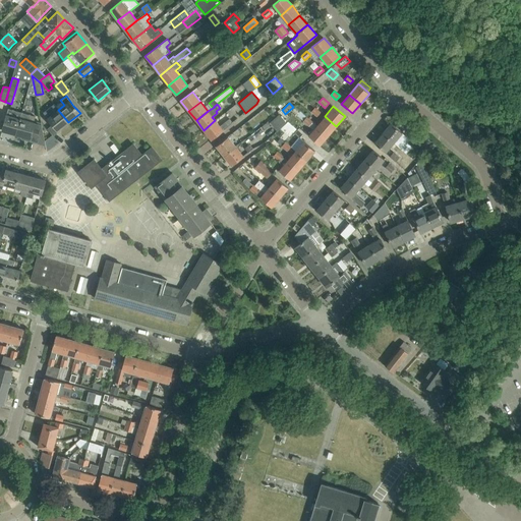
[(321,112),(314,107),(310,112),(316,117),(321,112)]
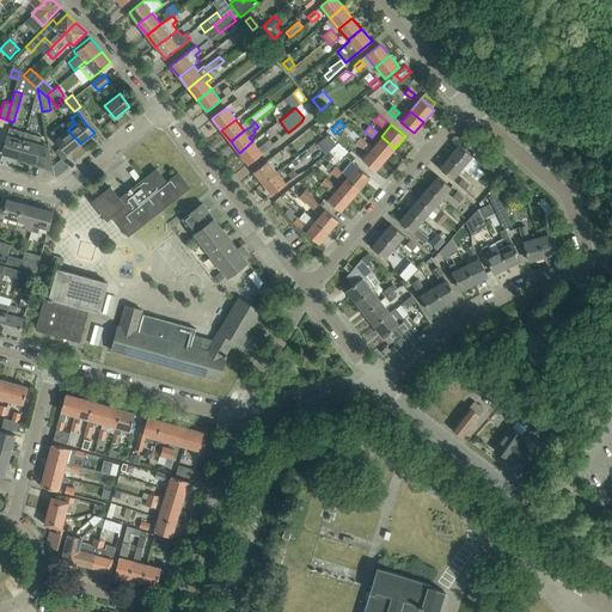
[(17,158),(25,132),(10,127),(6,142),(2,153),(17,158)]
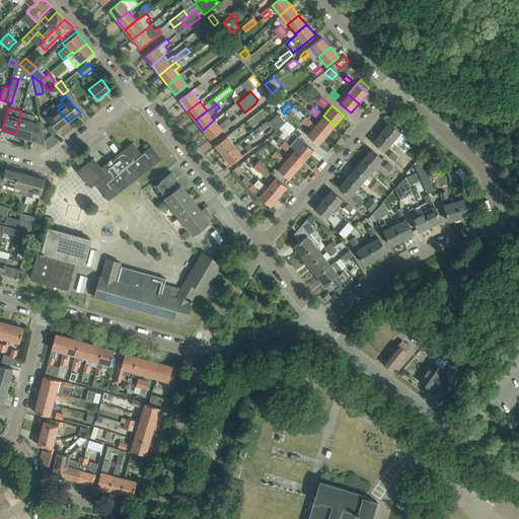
[(68,122),(58,109),(53,114),(49,108),(44,112),(52,123),(58,131),(68,122)]
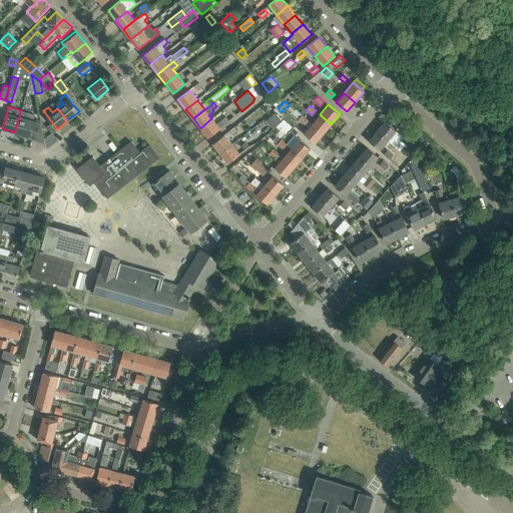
[(278,108),(275,110),(283,119),(286,117),(281,112),(278,108)]
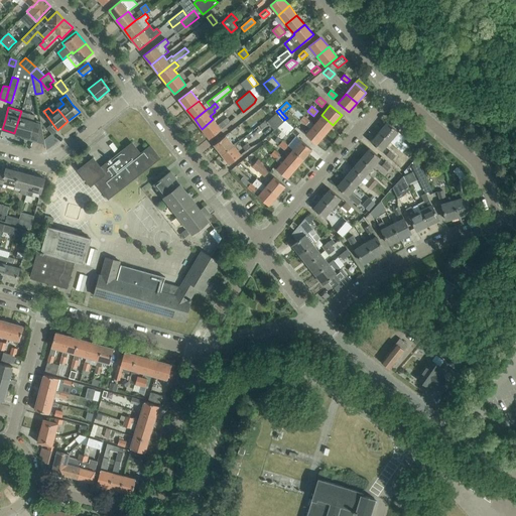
[(44,143),(41,122),(34,121),(35,114),(21,111),(14,133),(23,135),(22,137),(35,141),(35,140),(44,143)]
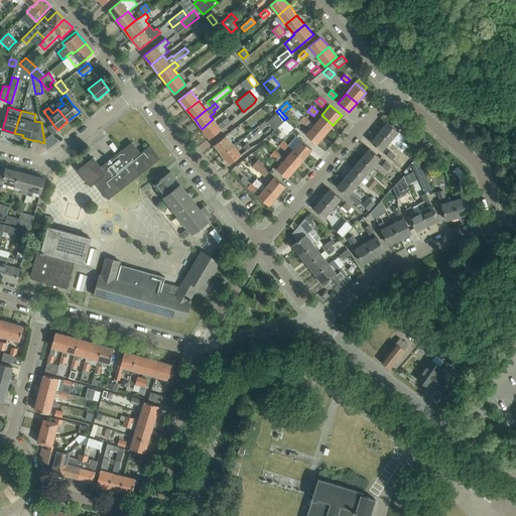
[(277,127),(283,122),(276,113),(267,122),(274,130),(277,127)]
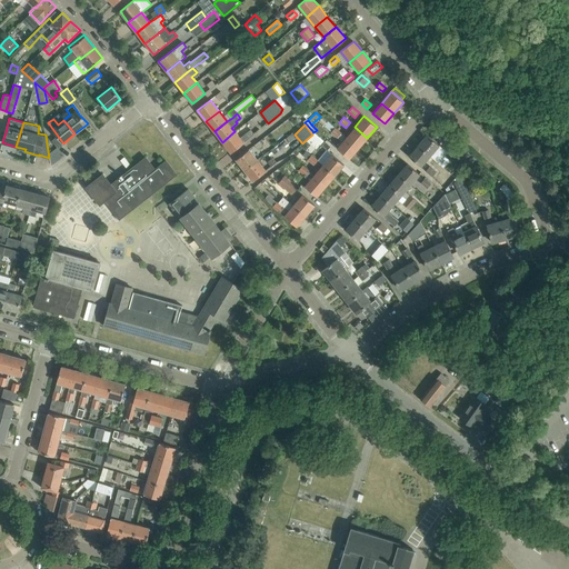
[(367,138),(355,127),(346,137),(359,148),(367,138)]
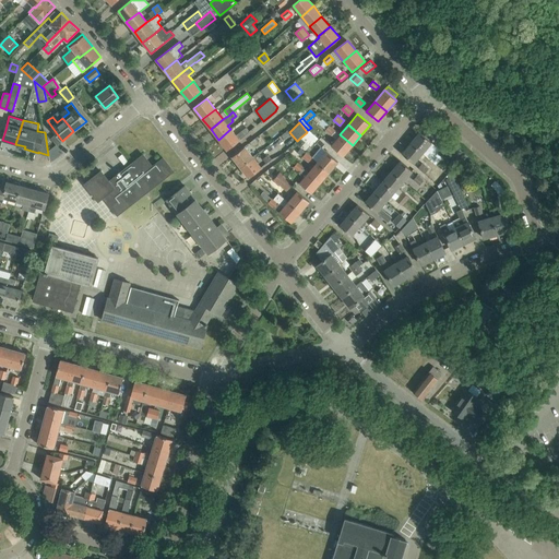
[(353,145),(340,134),(329,126),(325,130),(336,139),(331,145),(343,156),(353,145)]
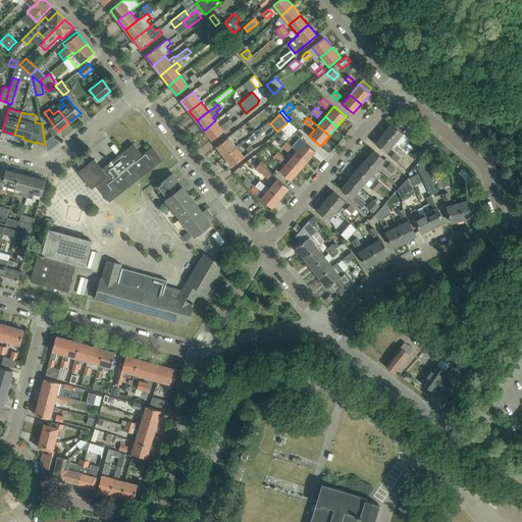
[(400,117),(396,121),(405,129),(409,125),(400,117)]
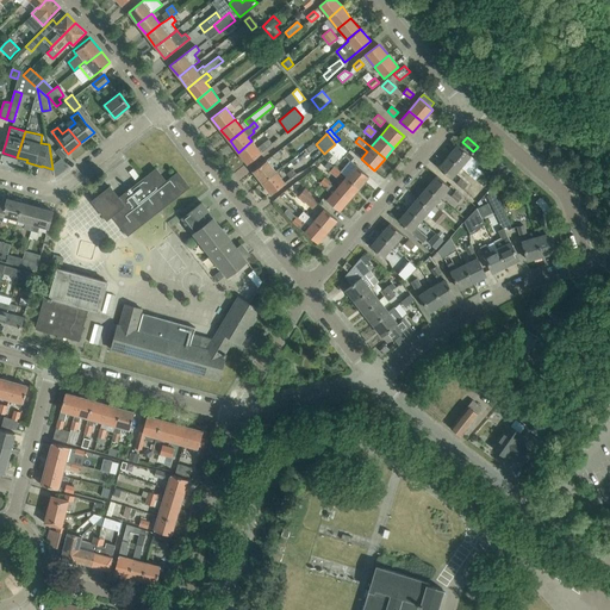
[(248,163),(272,144),(268,139),(257,148),(251,141),(238,153),(248,163)]
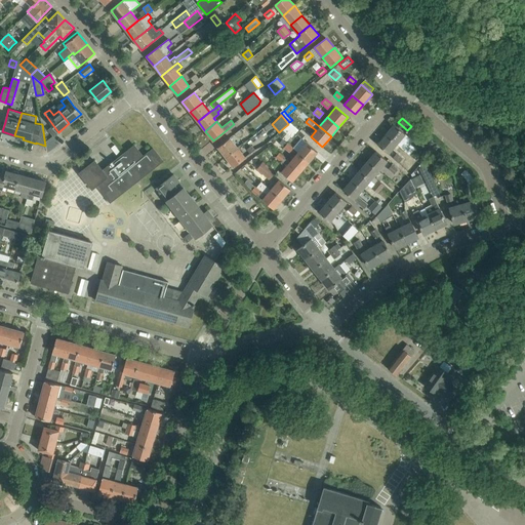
[(288,124),(282,129),(291,137),(295,133),(298,129),(290,123),(288,124)]
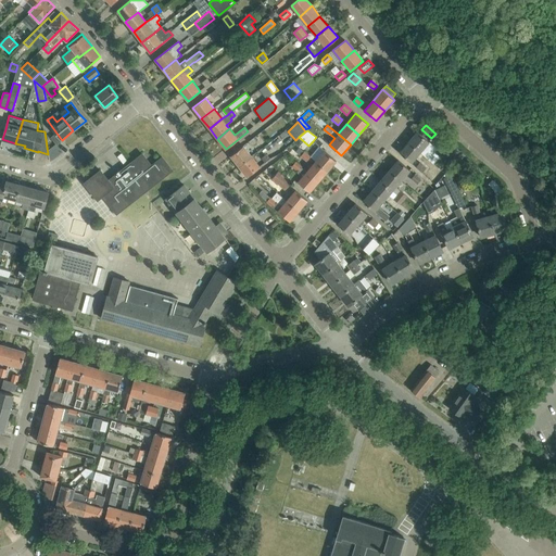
[(420,152),(429,142),(417,131),(408,142),(420,152)]
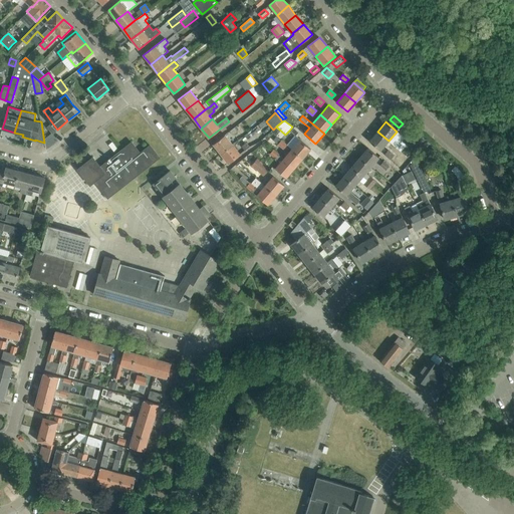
[(237,132),(234,127),(229,132),(233,136),(237,132)]
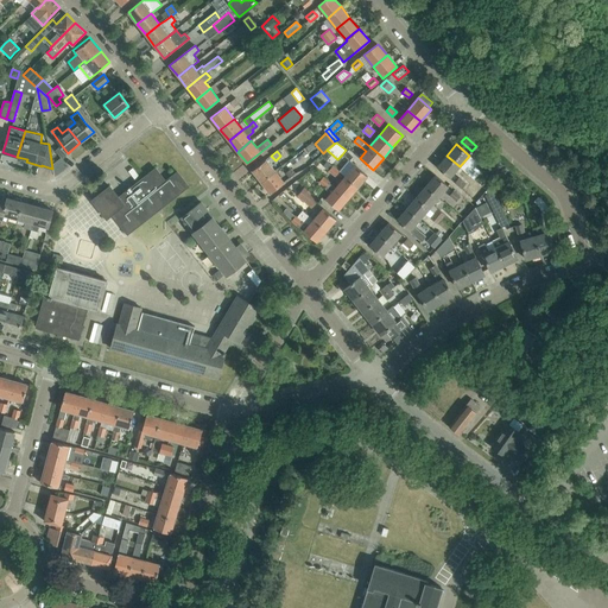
[(450,178),(460,166),(447,156),(437,166),(450,178)]
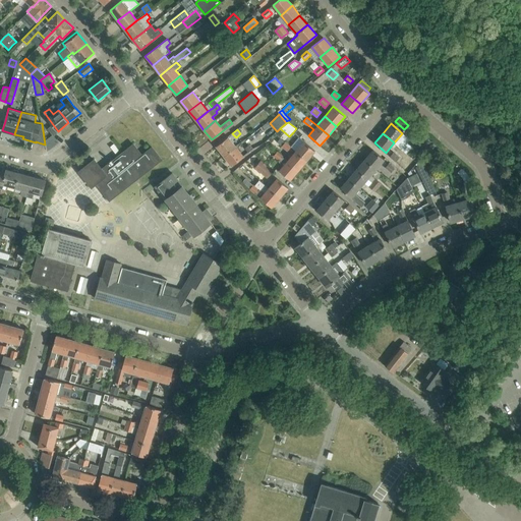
[(235,147),(228,136),(216,146),(224,156),(235,147)]
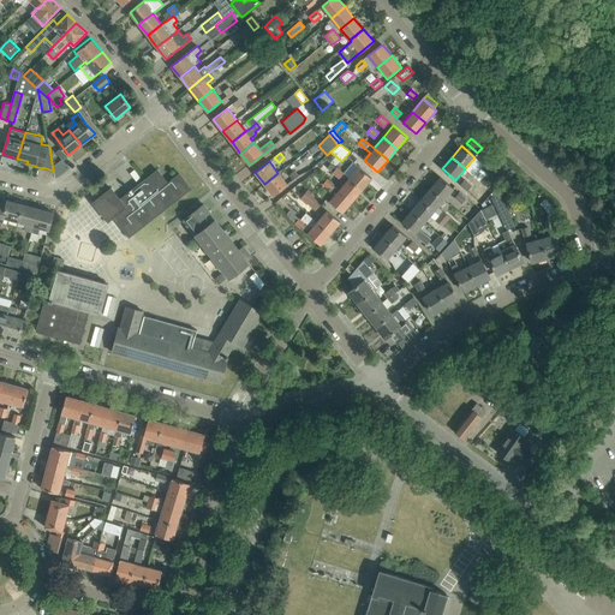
[(487,167),(481,161),(476,167),(482,173),(487,167)]
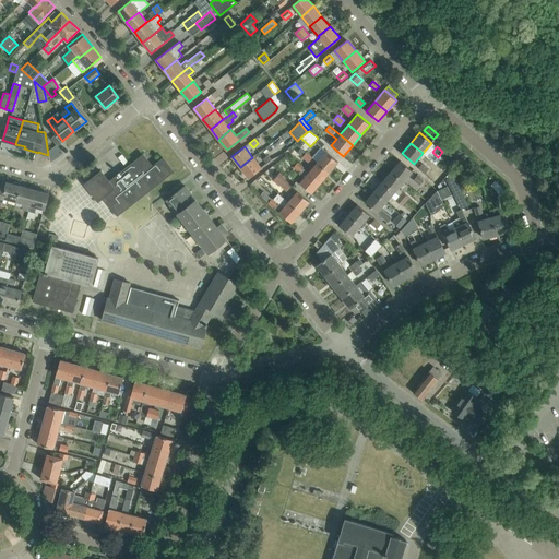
[(460,150),(454,156),(461,162),(466,155),(460,150)]
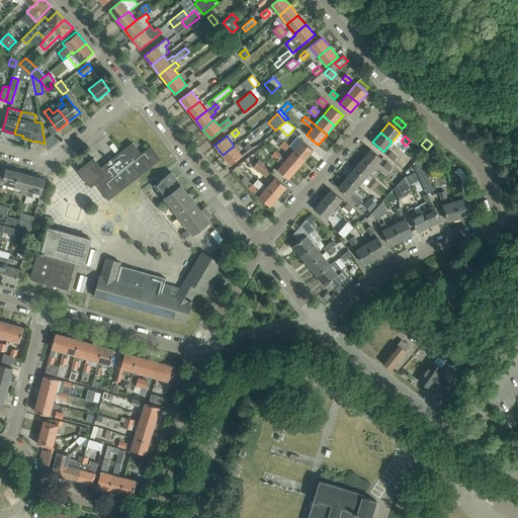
[(305,160),(313,150),(301,140),(293,150),(305,160)]
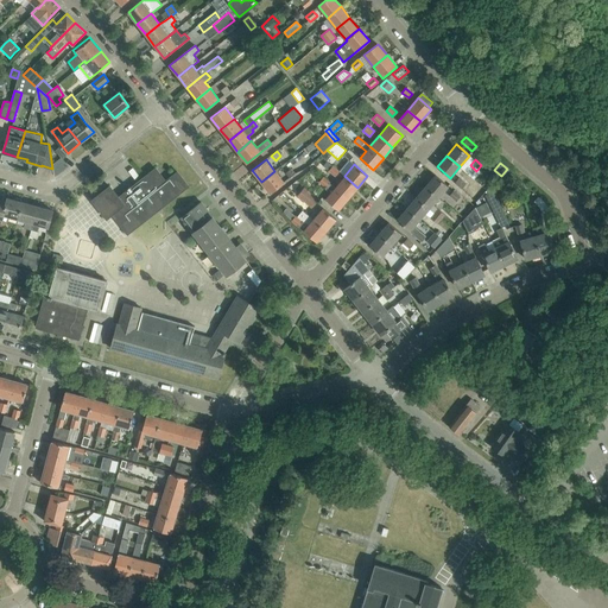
[(333,165),(328,171),(335,177),(340,171),(333,165)]
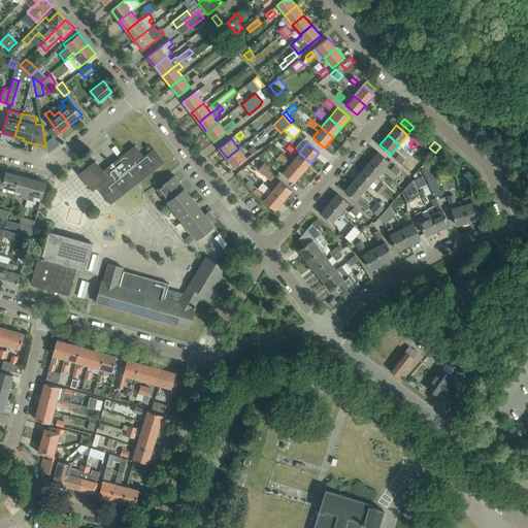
[(110,203),(164,162),(154,150),(143,157),(135,146),(113,163),(112,162),(111,163),(112,164),(103,171),(95,162),(79,173),(93,190),(99,185),(102,190),(101,191),(110,203)]
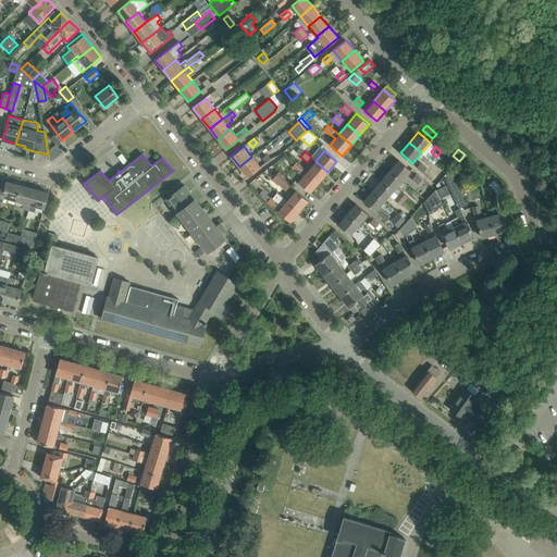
[(260,168),(251,157),(239,166),(247,177),(260,168)]
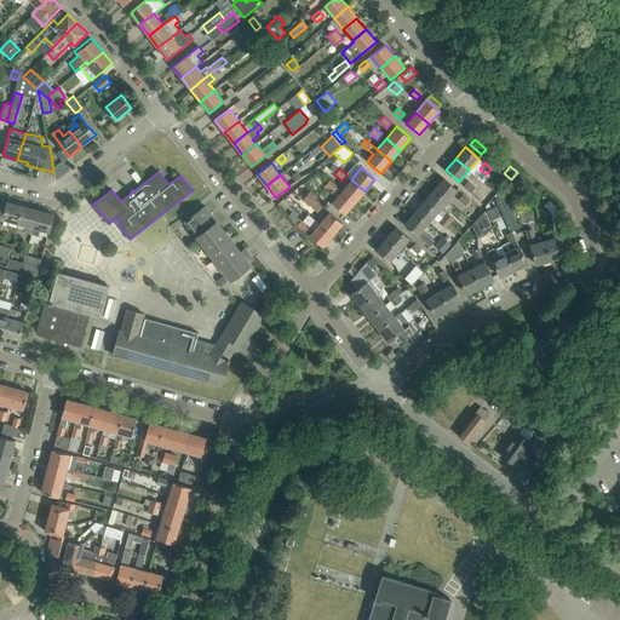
[(447,202),(457,190),(445,178),(434,190),(447,202)]
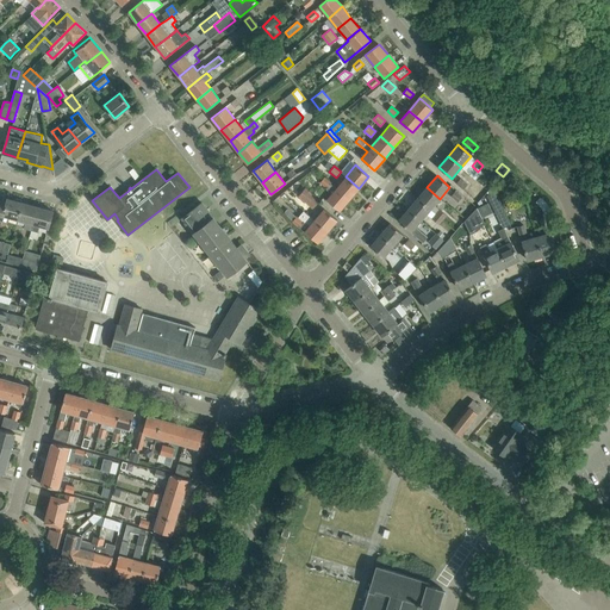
[(359,188),(346,176),(336,187),(336,188),(349,199),(359,188)]
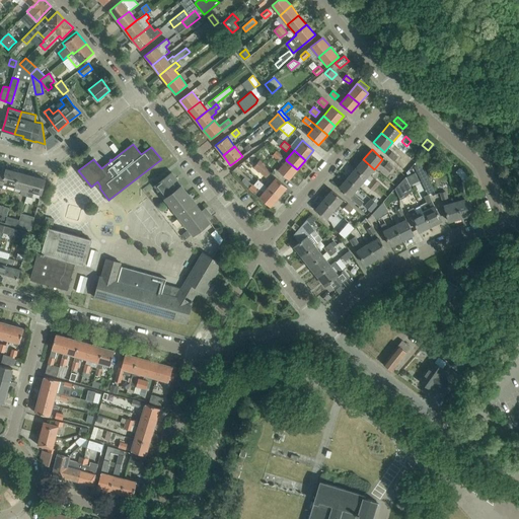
[(272,155),(278,160),(282,156),(276,151),(272,155)]
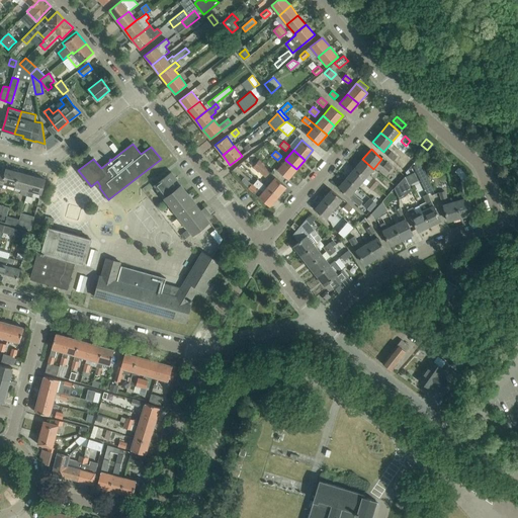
[(397,157),(391,152),(387,156),(393,161),(397,157)]
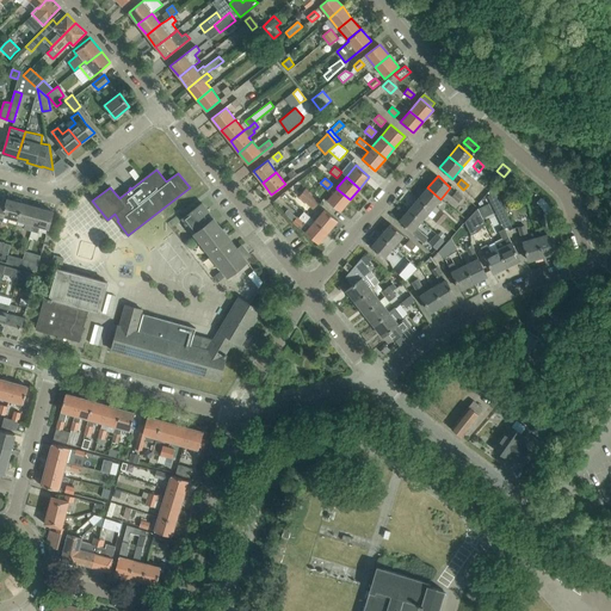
[(350,199),(337,189),(337,187),(332,184),(327,189),(332,193),(327,199),(331,203),(340,211),(350,199)]
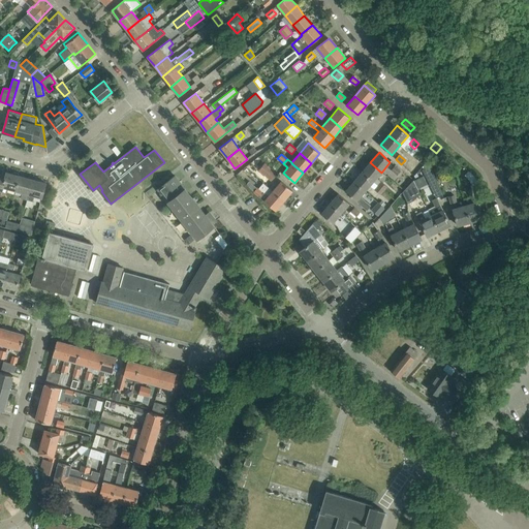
[(376,178),(381,173),(370,162),(362,173),(373,182),(376,178)]
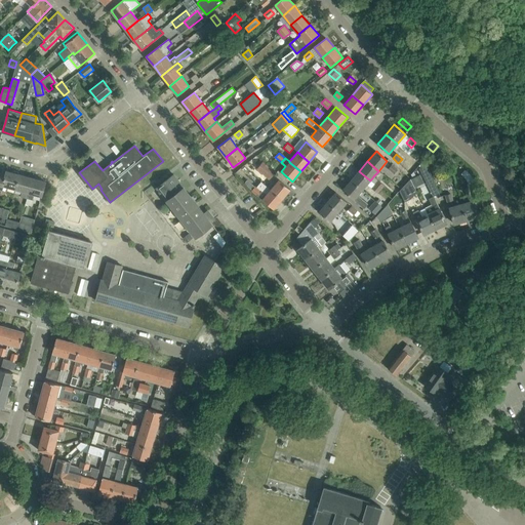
[(275,172),(263,162),(256,169),(269,179),(275,172)]
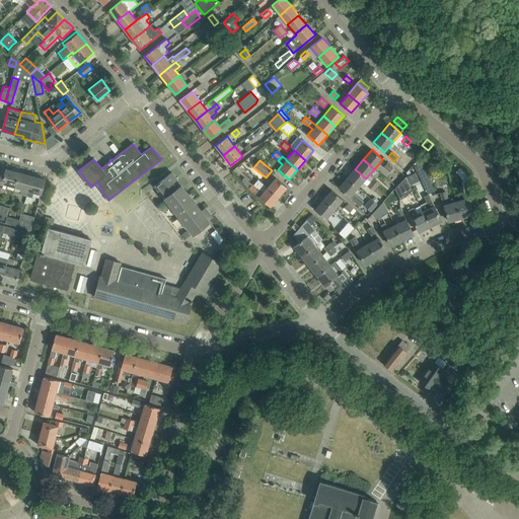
[(414,165),(418,172),(422,181),(429,179),(422,161),(414,165)]
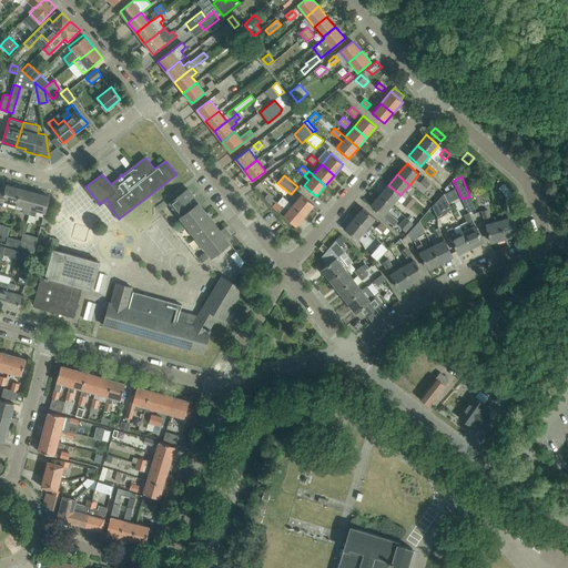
[(423,179),(419,183),(426,189),(429,184),(423,179)]
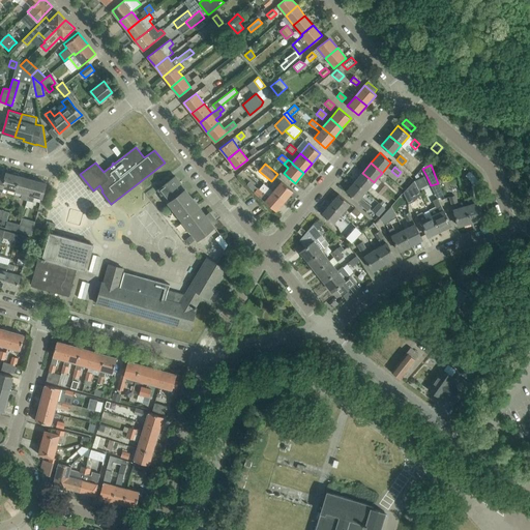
[(15,188),(19,176),(19,174),(15,173),(12,174),(6,173),(5,176),(2,190),(1,194),(6,195),(8,187),(15,188)]
